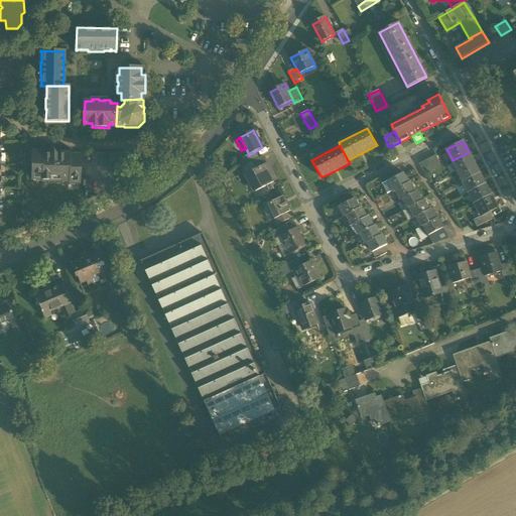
[(68,182),(79,183),(79,156),(70,155),(70,154),(55,154),(52,151),(50,153),(50,154),(42,153),(42,152),(31,152),(31,179),(40,179),(40,181),(47,181),(50,178),(59,178),(61,181),(68,181),(68,182)]
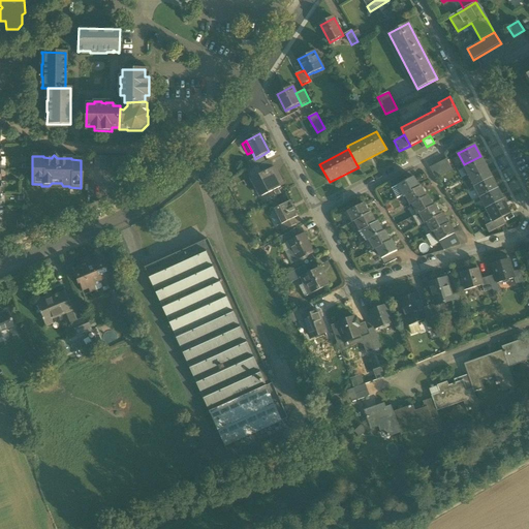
[(253,168),(259,165),(266,162),(262,155),(255,159),(249,161),(253,168)]
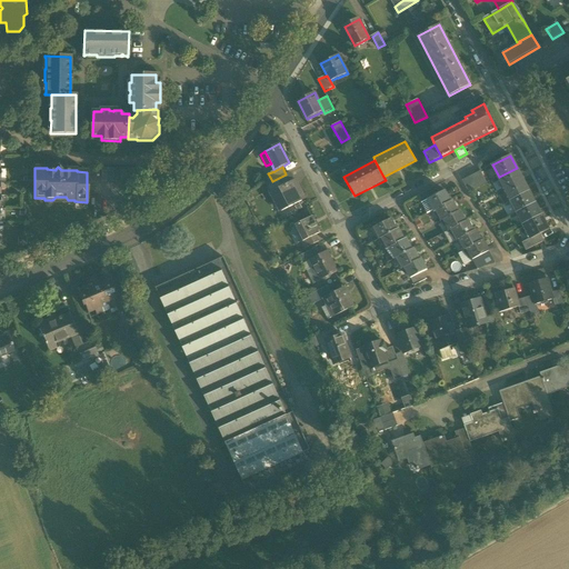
[(522,179),(517,168),(499,177),(505,189),(522,179)]
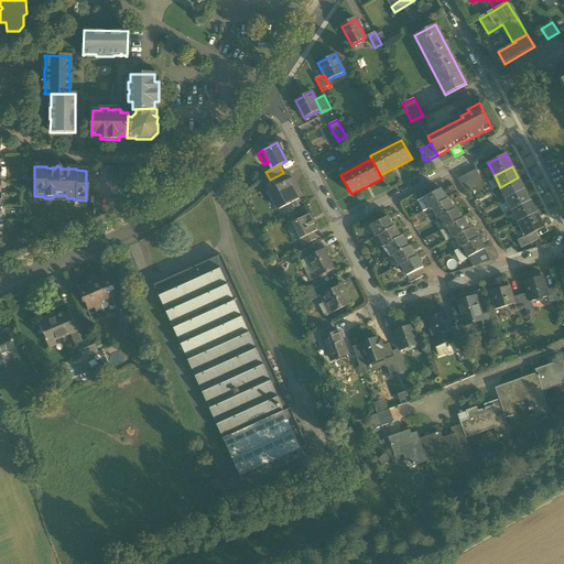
[(107,181),(132,181),(132,167),(107,167),(107,181)]
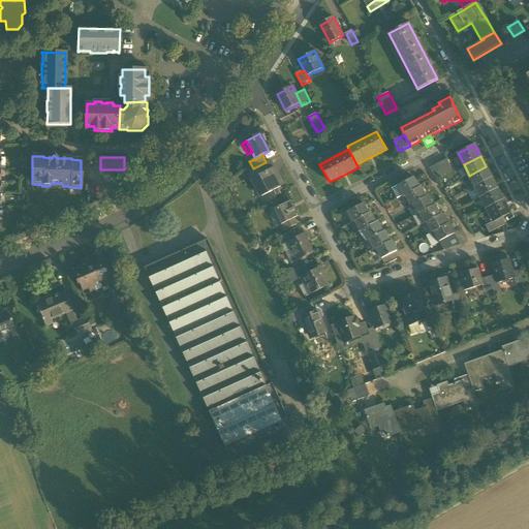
[(434,177),(435,179),(453,169),(447,159),(430,168),(434,177)]
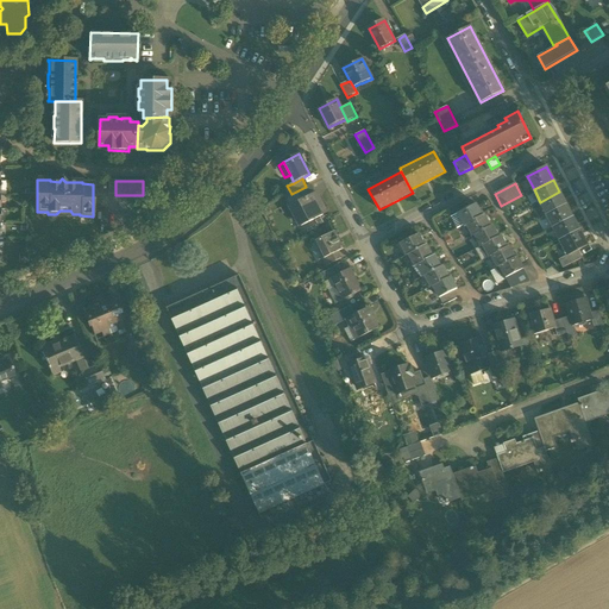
[(311,184),(306,187),(299,190),(302,196),(314,190),(311,184)]
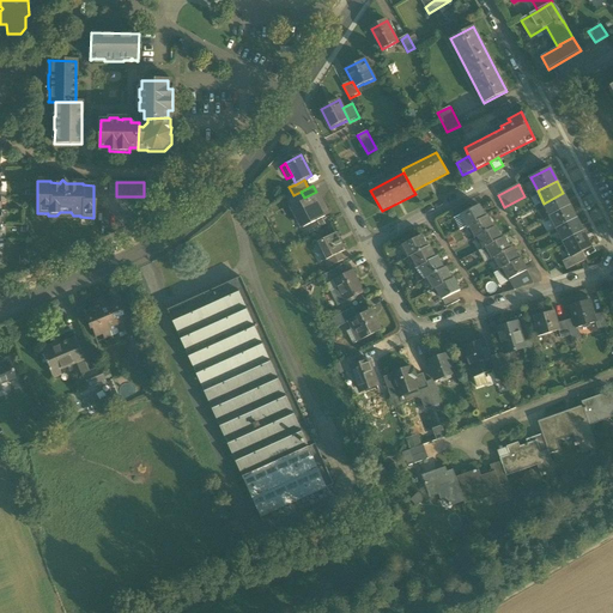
[(289,199),(291,205),(304,198),(301,192),(293,195),(289,199)]
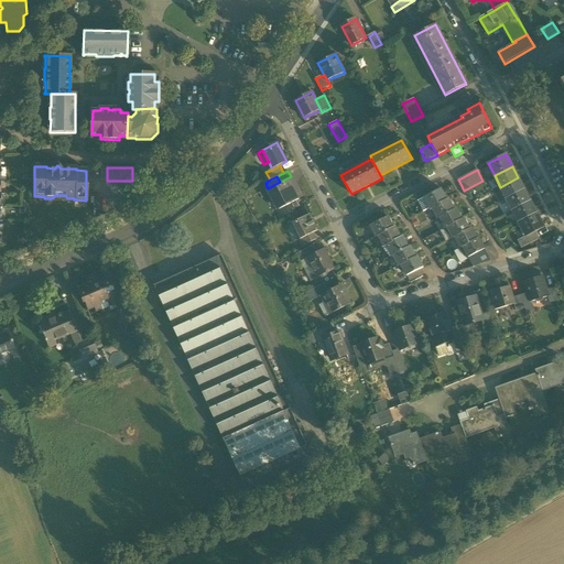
[(524,190),(518,177),(500,187),(502,191),(507,198),(524,190)]
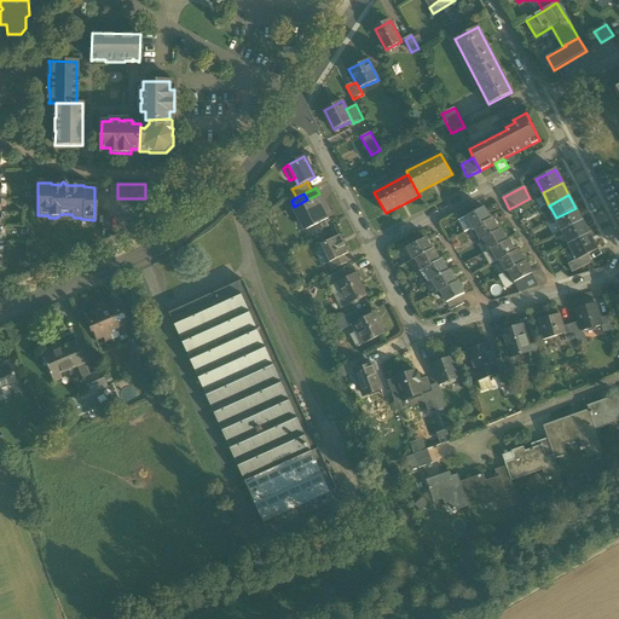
[(296,209),(306,230),(333,217),(322,196),(296,209)]
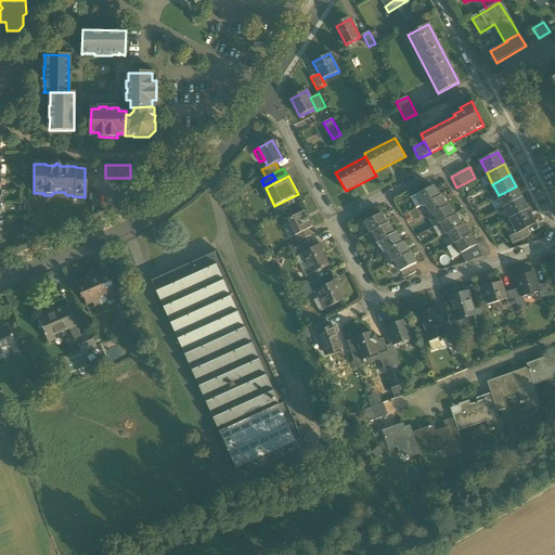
[(408,191),(411,198),(428,189),(425,182),(408,191)]
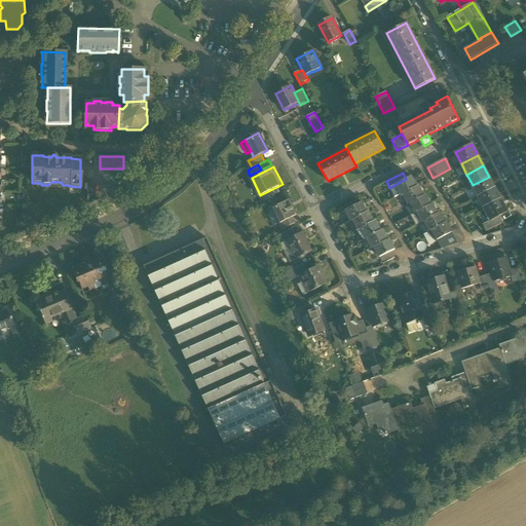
[(402,195),(404,194),(417,187),(411,177),(406,179),(389,188),(395,198),(402,195)]
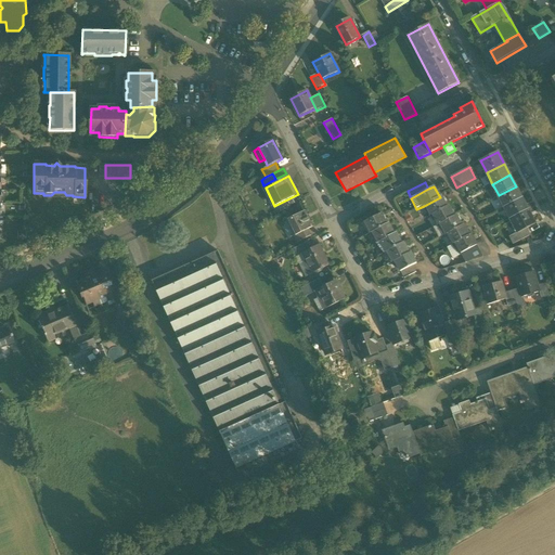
[(521,198),(516,186),(499,195),(504,207),(521,198)]
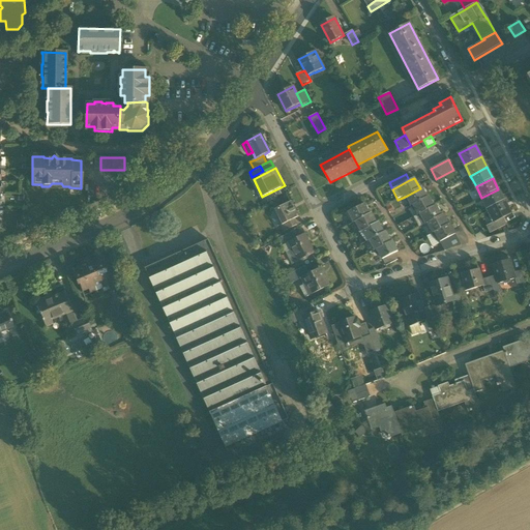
[(476,186),(472,179),(464,183),(468,190),(476,186)]
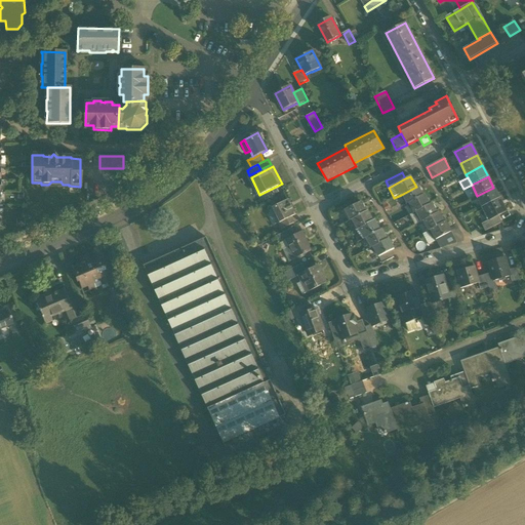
[(417,186),(416,187),(403,194),(408,204),(409,203),(422,196),(417,186)]
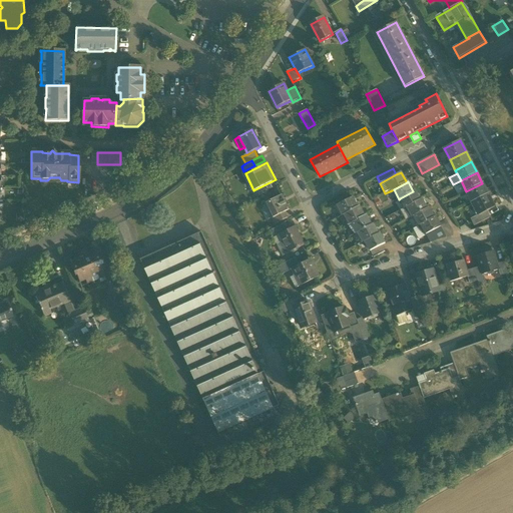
[(488,193),(482,183),(466,191),(472,202),(488,193)]
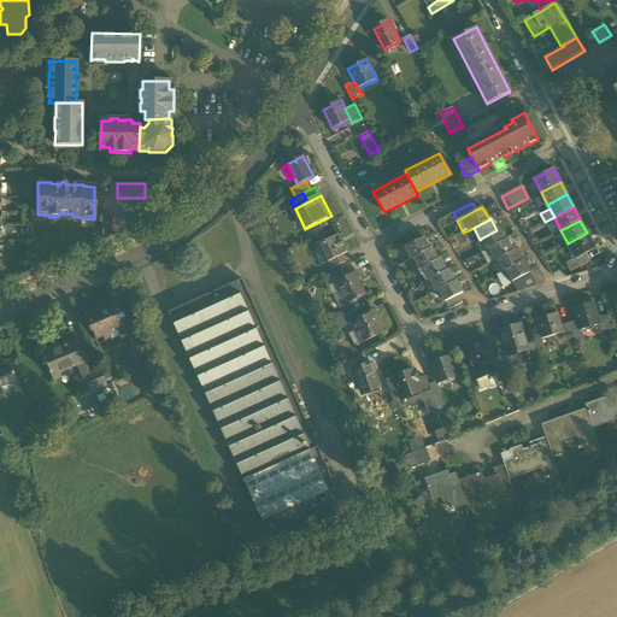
[(499,229),(497,230),(481,239),(488,251),(489,250),(505,241),(499,229)]
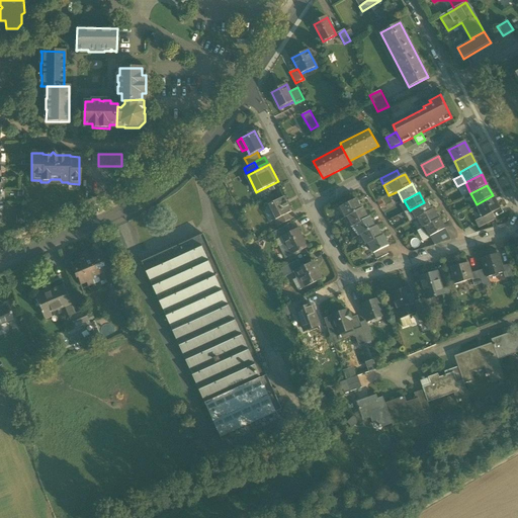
[(500,208),(493,195),(477,204),(484,217),(484,218),(492,212),(500,208)]
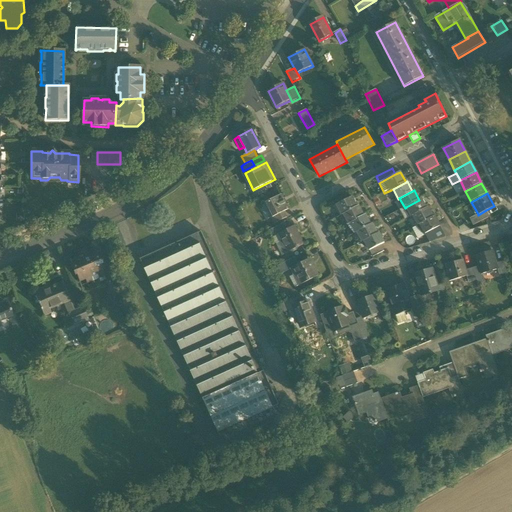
[(274,215),(275,216),(283,212),(288,209),(281,195),(266,202),(271,211),(272,210),(274,215)]
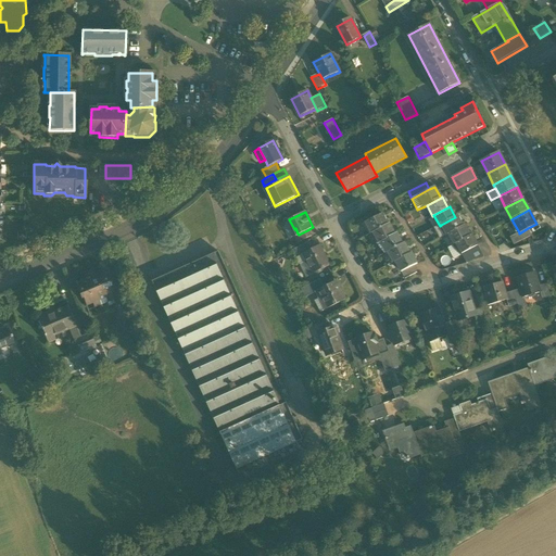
[(371,234),(374,232),(388,225),(382,214),(366,223),(371,234)]
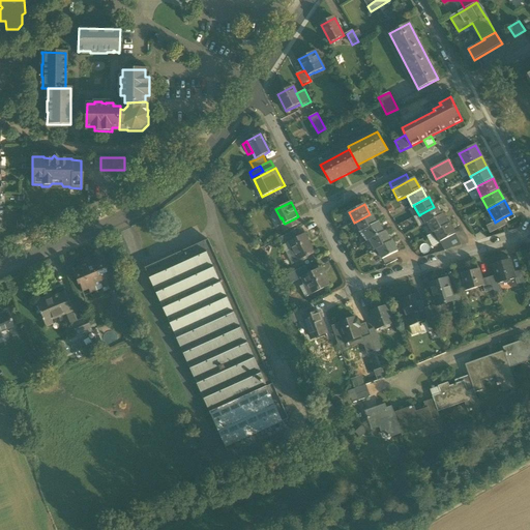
[(436,206),(434,207),(420,214),(425,224),(428,223),(441,216),(441,215),(436,206)]
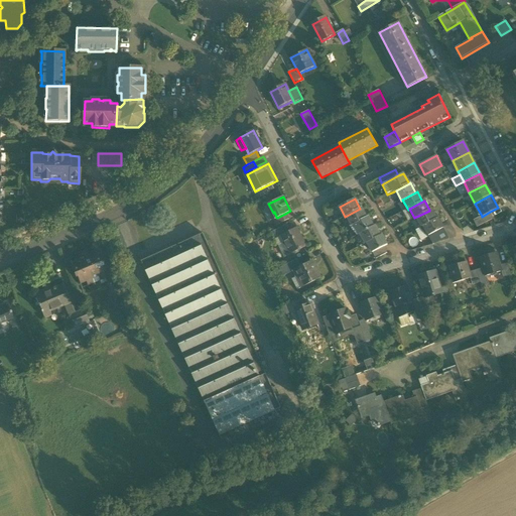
[(273,213),(268,204),(263,207),(268,215),(265,217),(267,222),(273,219),(276,217),(274,212),(273,213)]
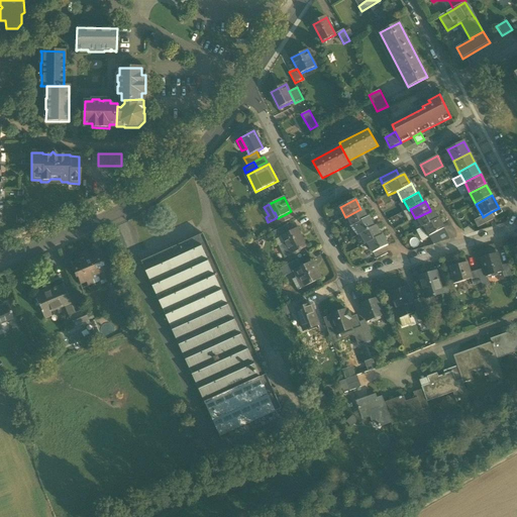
[(363,209),(360,209),(347,216),(352,226),(354,225),(368,218),(363,209)]
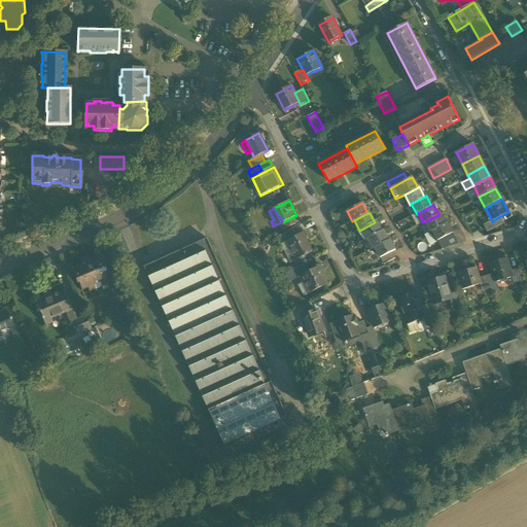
[(418,213),(417,214),(412,216),(417,226),(423,222),(418,213)]
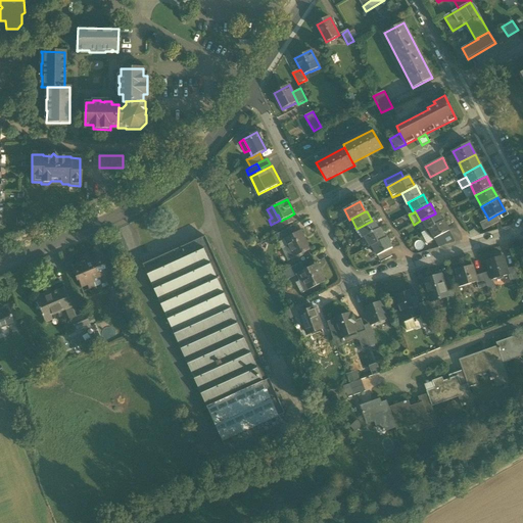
[(435,212),(435,214),(422,220),(427,230),(429,229),(442,223),(442,222),(437,212),(437,211),(435,212)]
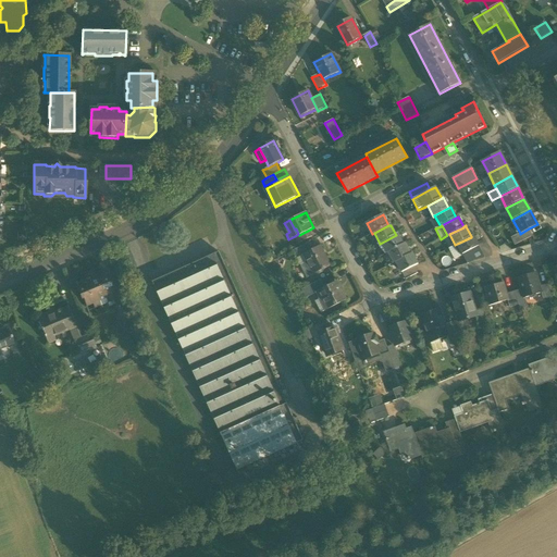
[(510,238),(515,246),(533,236),(529,229),(520,234),(520,233),(510,238)]
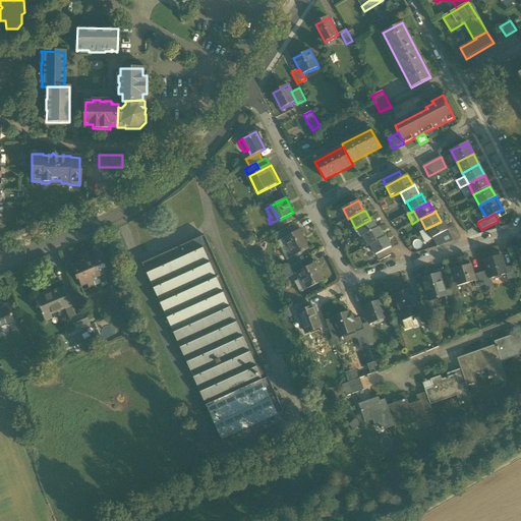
[(276,221),(280,228),(291,222),(288,216),(280,220),(279,219),(276,221)]
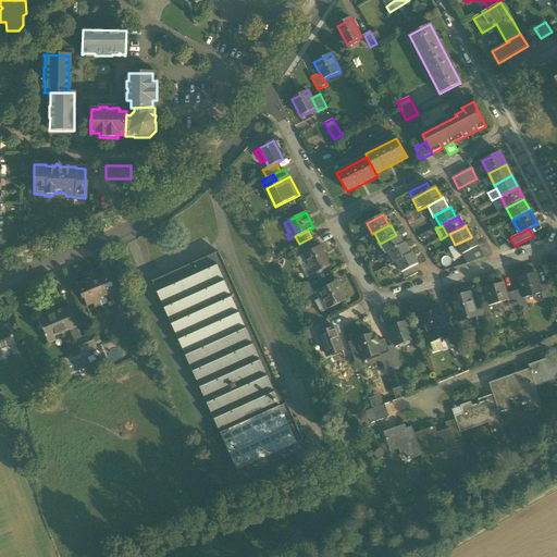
[(26,233),(17,232),(16,242),(26,242),(26,233)]
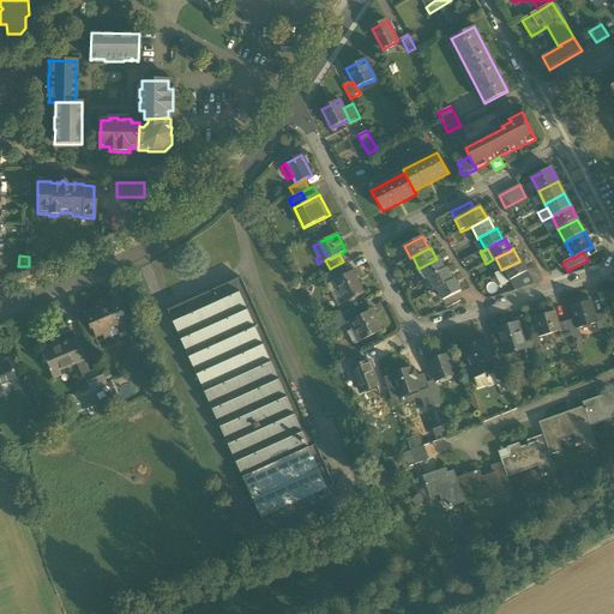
[(439,258),(437,259),(421,268),(427,280),(429,278),(445,270),(439,258)]
